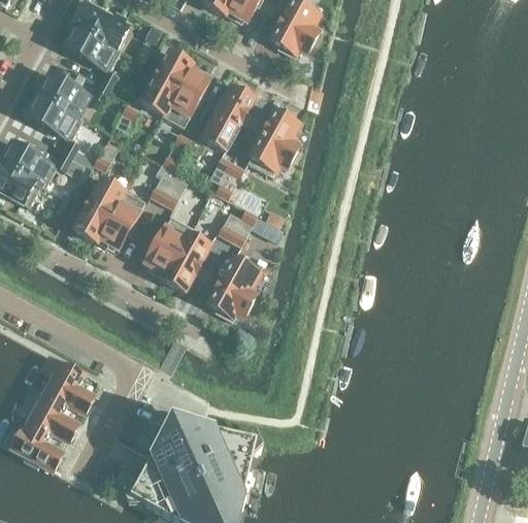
[(71,25),(73,26),(120,52),(121,51),(117,48),(128,27),(123,24),(125,20),(114,14),(112,19),(98,10),(99,8),(85,0),(81,0),(73,15),(76,18),(71,25)]
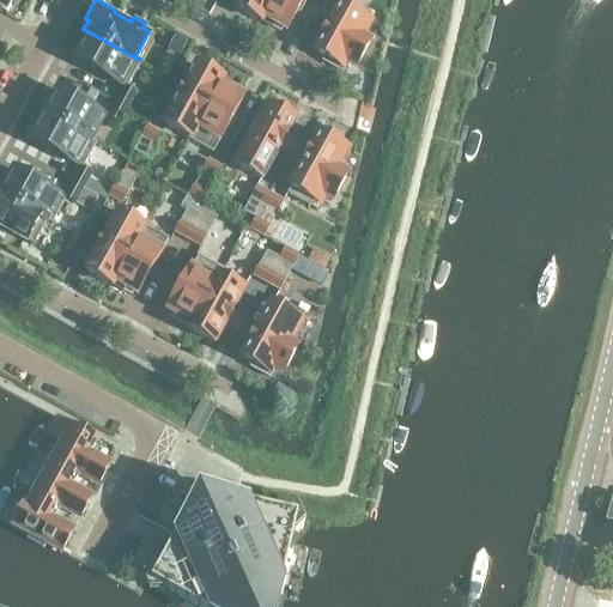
[(261,16),(268,0),(237,0),(235,4),(260,18),(261,16)]
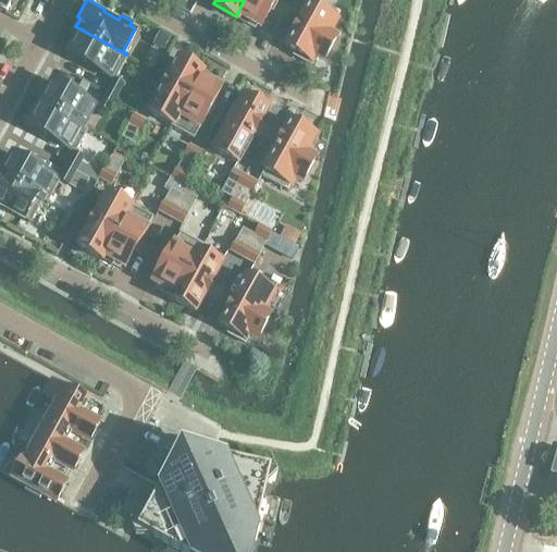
[(244,0),(237,14),(254,24),(256,21),(260,24),(272,0),(244,0)]
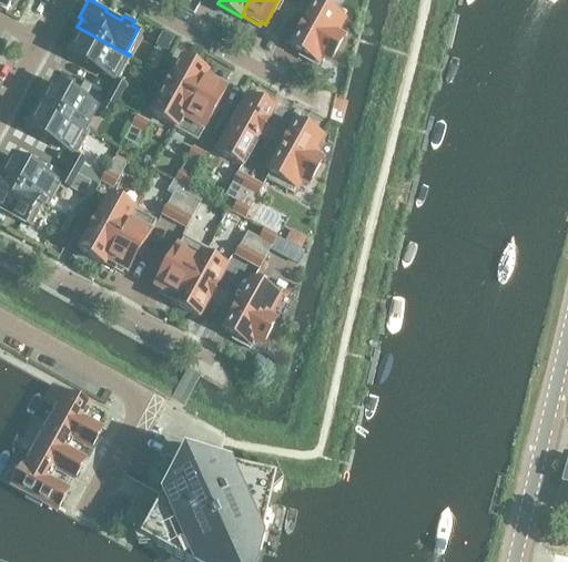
[(314,0),(291,43),(301,49),(298,52),(317,62),(323,52),(331,57),(343,33),(335,29),(346,9),(330,0),(314,0)]
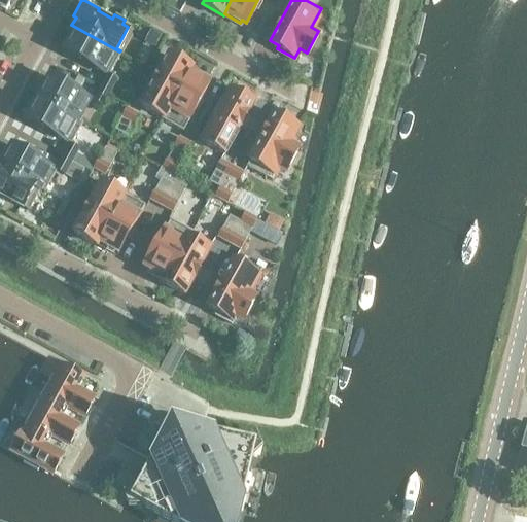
[(107,72),(108,70),(109,71),(119,51),(73,26),(68,34),(70,35),(64,47),(107,72)]
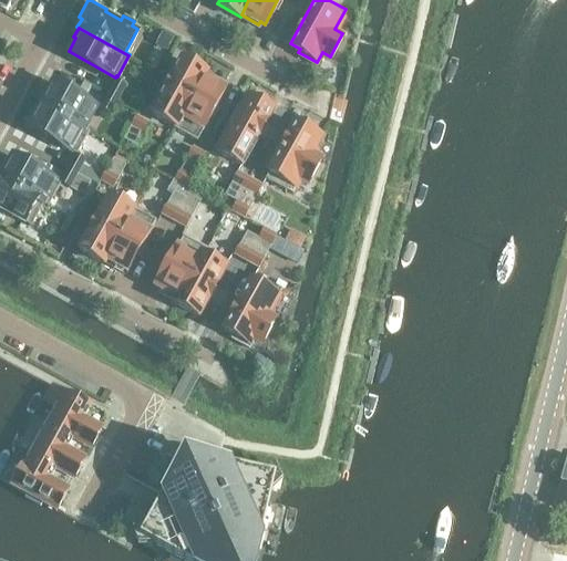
[(150,65),(160,70),(166,56),(157,52),(150,65)]
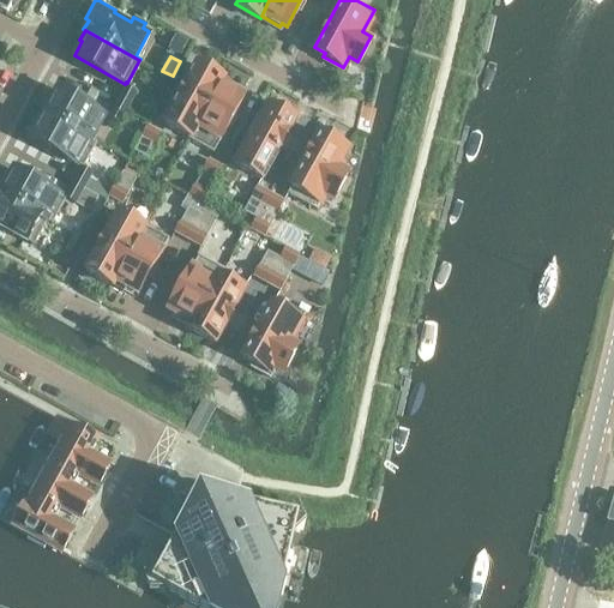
[(190,134),(191,133),(222,77),(223,76),(197,61),(164,120),(190,134)]
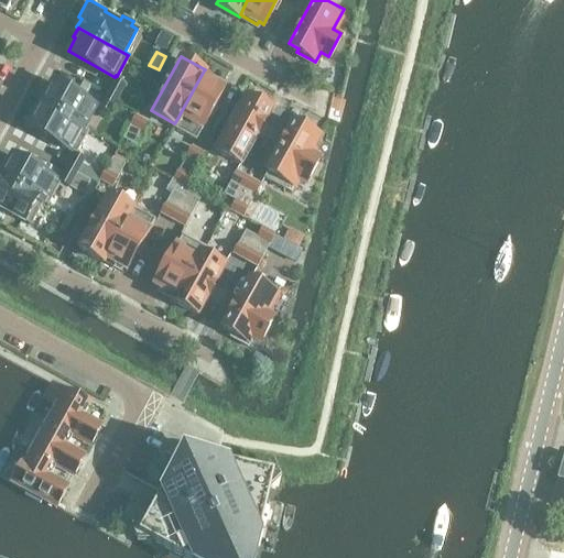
[(204,70),(175,122),(197,134),(225,85),(219,83),(220,79),(204,70)]
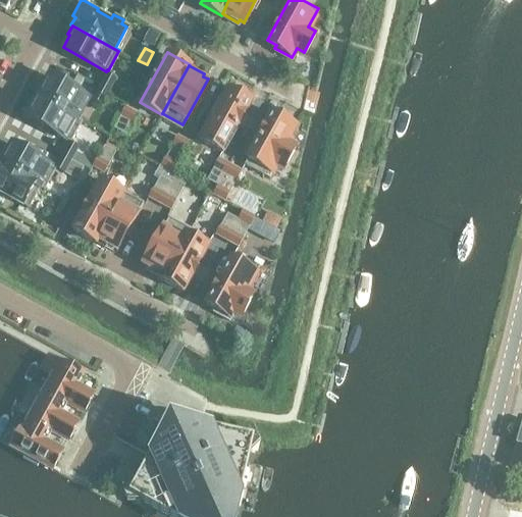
[(116,75),(108,70),(107,69),(106,71),(100,84),(109,89),(116,75)]
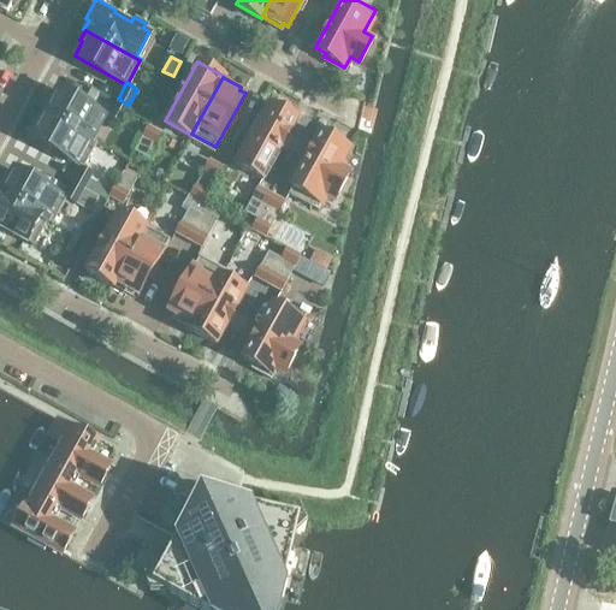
[(47,99),(41,110),(90,136),(104,111),(58,86),(49,100),(47,99)]
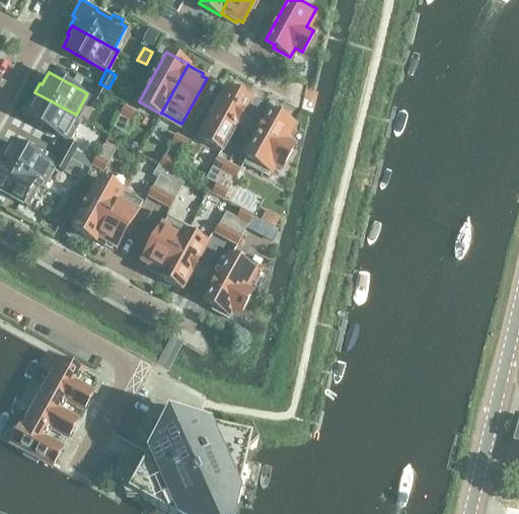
[(108,88),(99,83),(91,96),(101,102),(108,88)]
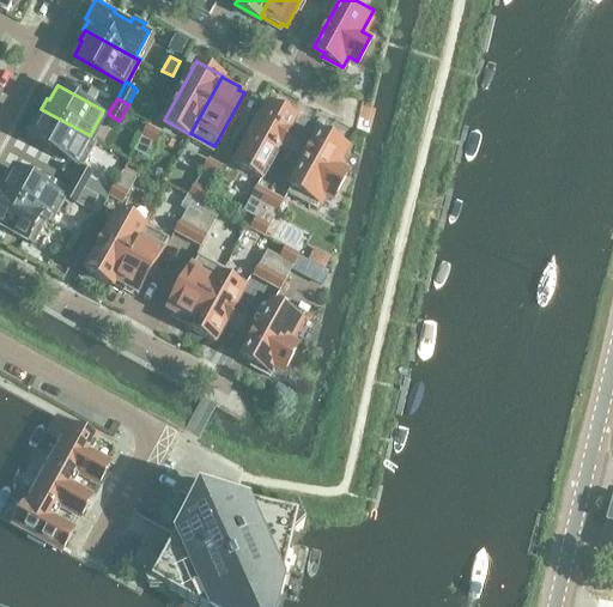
[(234,159),(261,175),(295,115),(285,109),(286,107),(272,98),(271,101),(267,99),(234,159)]
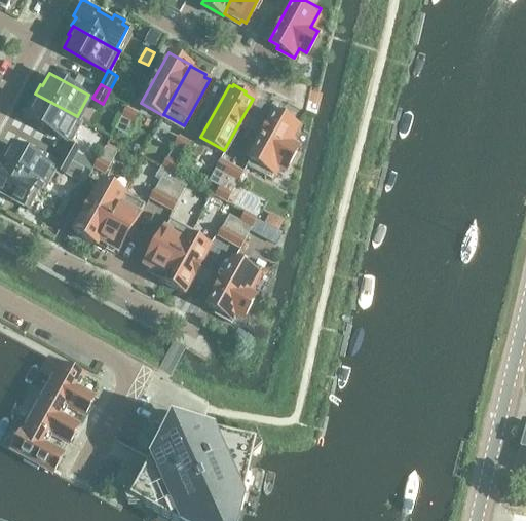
[(70,140),(70,139),(71,140),(82,118),(77,116),(35,94),(31,103),(33,104),(26,116),(70,140)]
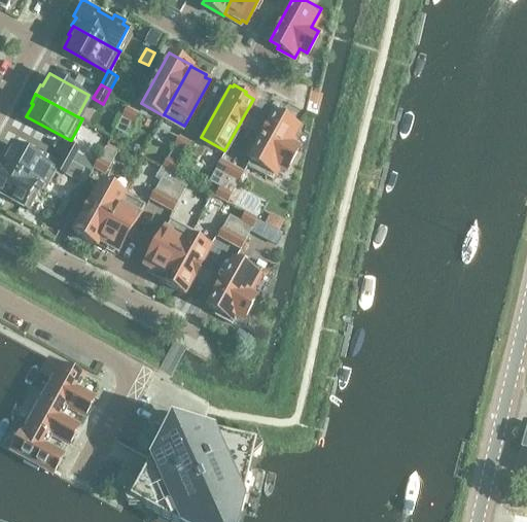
[(114,126),(126,132),(138,110),(127,104),(114,126)]
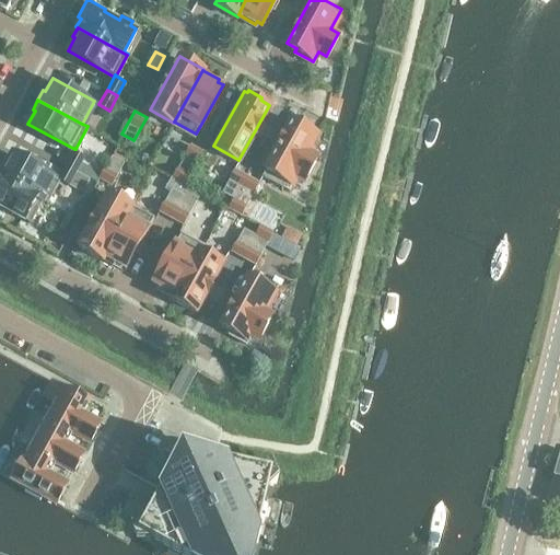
[(261,173),(289,187),(296,173),(304,177),(317,154),(310,150),(312,145),(310,143),(316,131),(314,129),(315,127),(302,119),(301,122),(292,117),(261,173)]
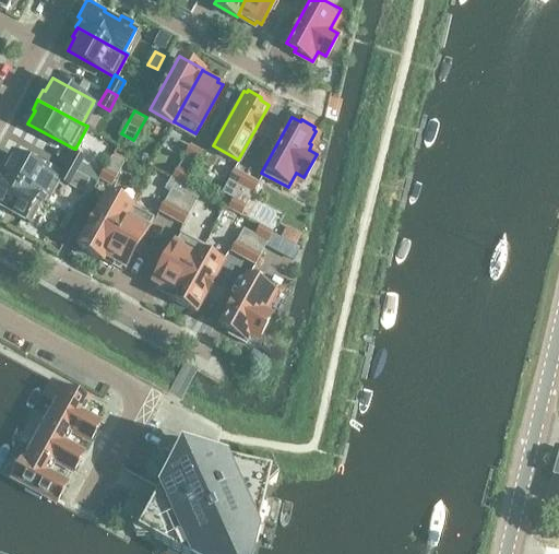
[(171,174),(175,175),(183,179),(201,149),(190,142),(171,174)]
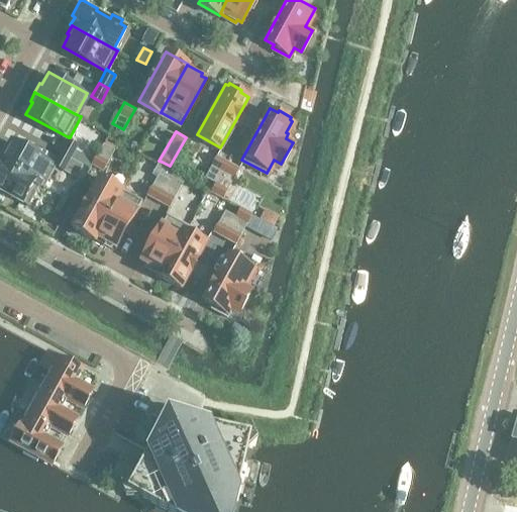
[(79,142),(70,137),(69,136),(69,137),(62,150),(72,156),(79,142)]
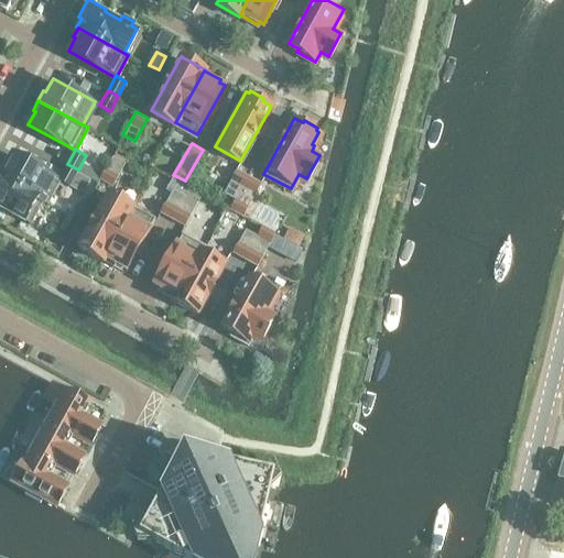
[(2,164),(0,168),(0,173),(49,200),(60,179),(58,178),(60,177),(12,152),(4,165),(2,164)]
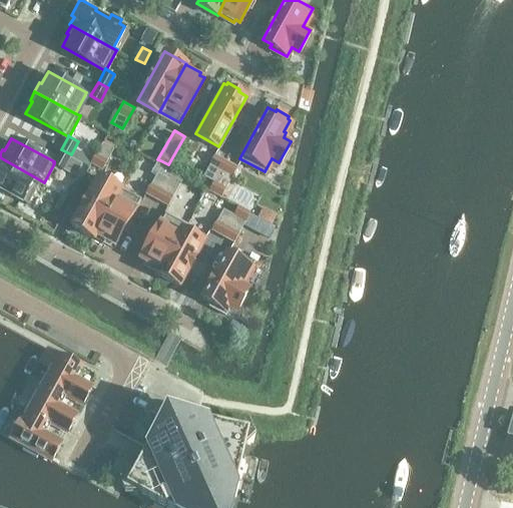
[(113,145),(102,139),(91,159),(102,165),(113,145)]
